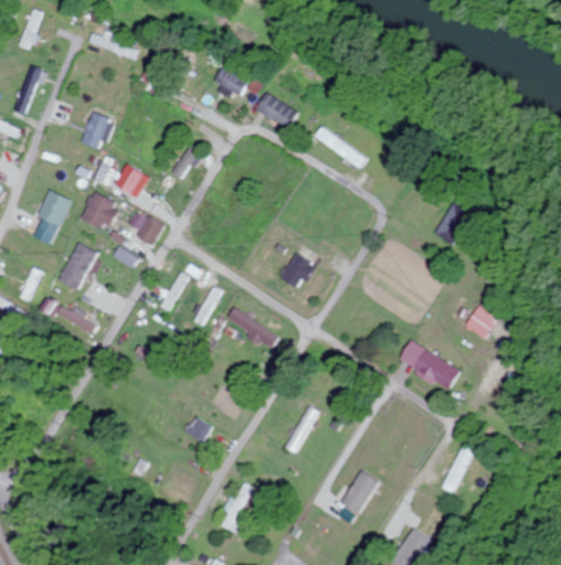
[(31,51),(48,14),(36,10),(20,45),(31,51)]
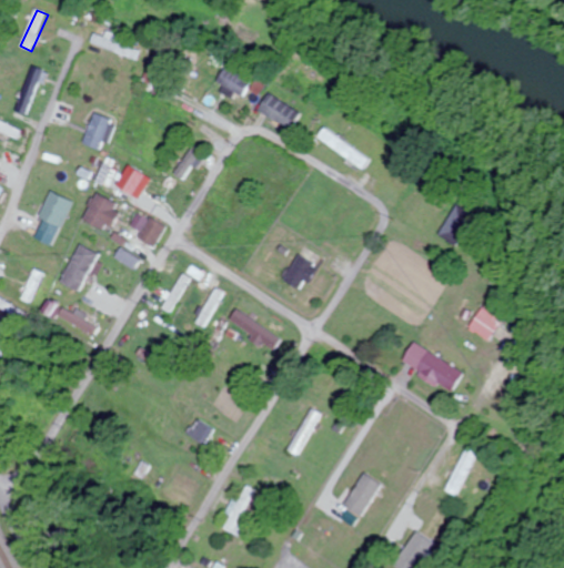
[(144,84),(162,90),(172,57),(154,52),(144,84)]
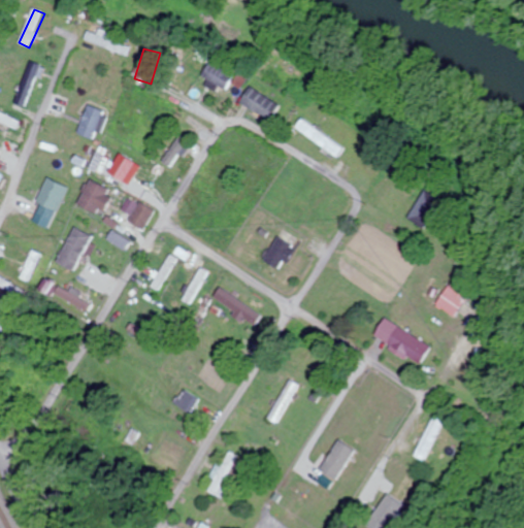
[(202,75),(224,90),(233,76),(210,62),(202,75)]
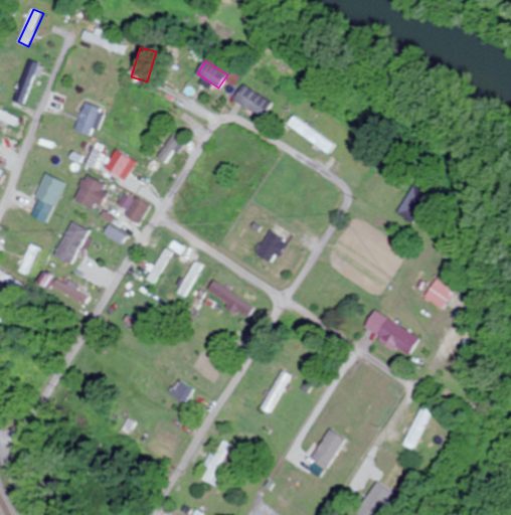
[(12,99),(23,105),(44,67),(33,61),(12,99)]
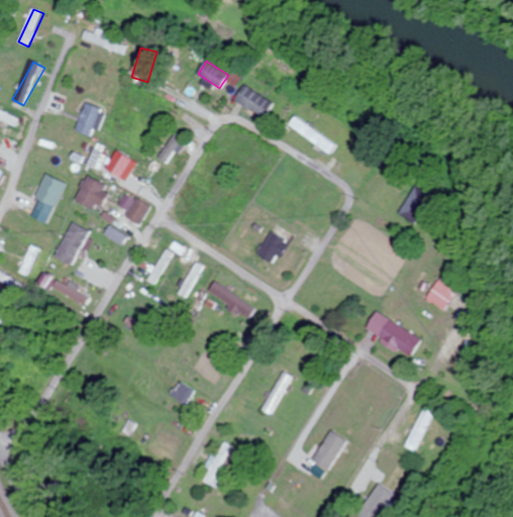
[(275,103),(244,85),(235,100),(266,118),(275,103)]
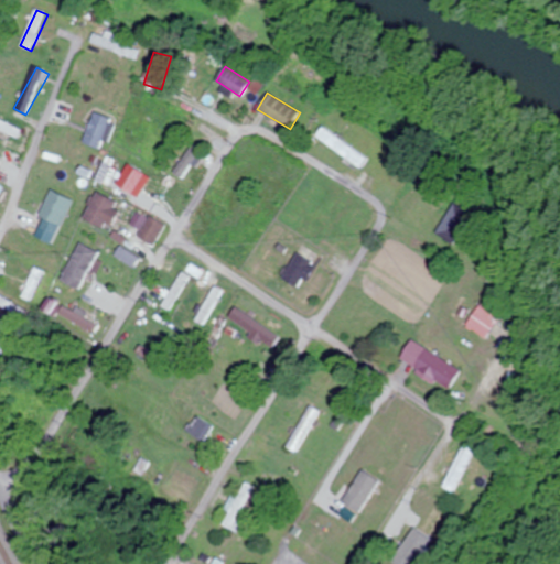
[(83,143),(98,150),(101,140),(105,141),(112,119),(94,112),(83,143)]
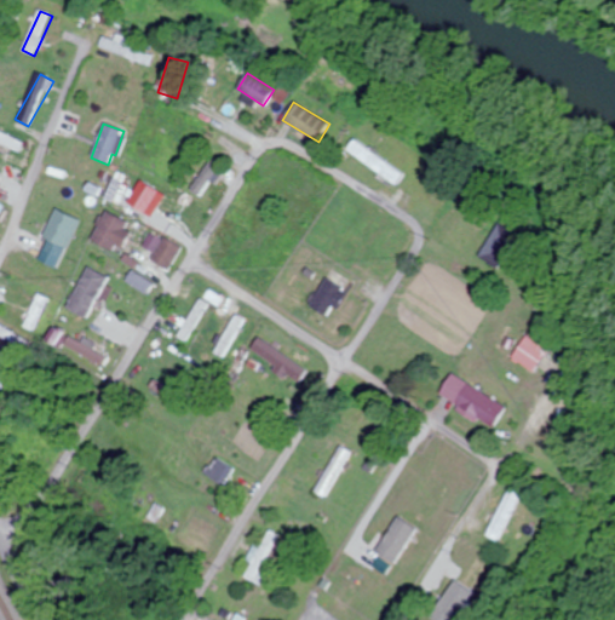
[(22,145),(0,132),(0,143),(18,154),(22,145)]
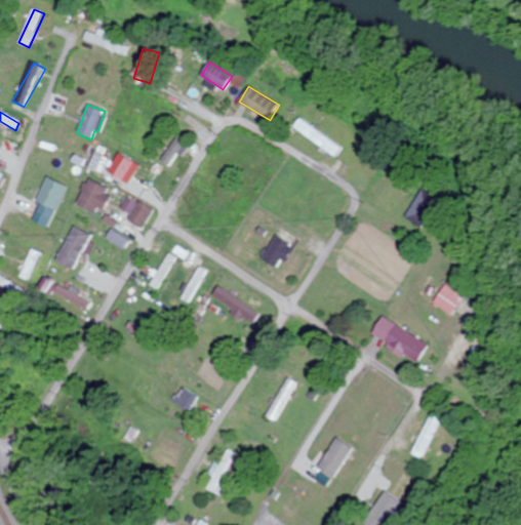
[(343,149),(301,119),(294,127),(336,157),(343,149)]
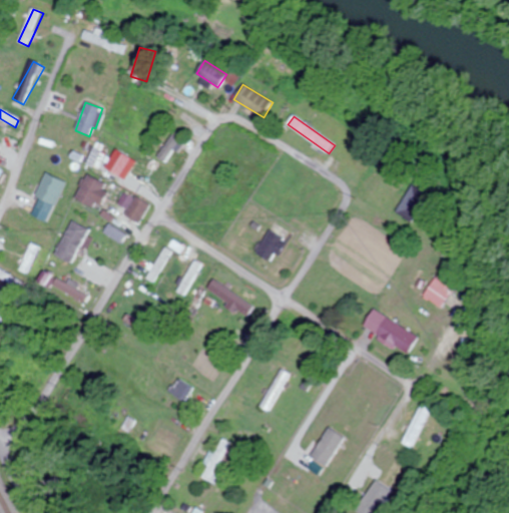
[(161,139),(169,145),(161,155),(170,162),(185,144),(168,131),(161,139)]
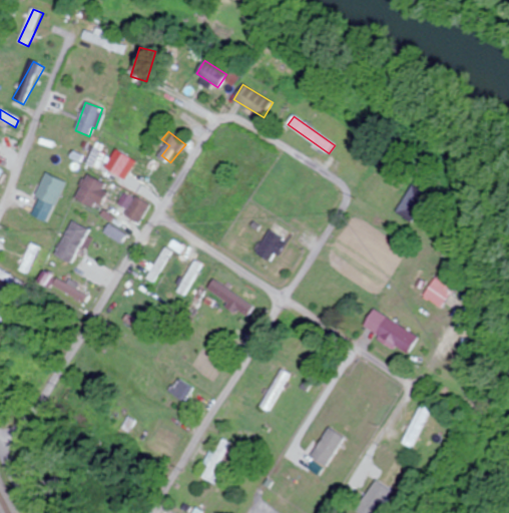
[(86,164),(98,170),(108,149),(97,143),(86,164)]
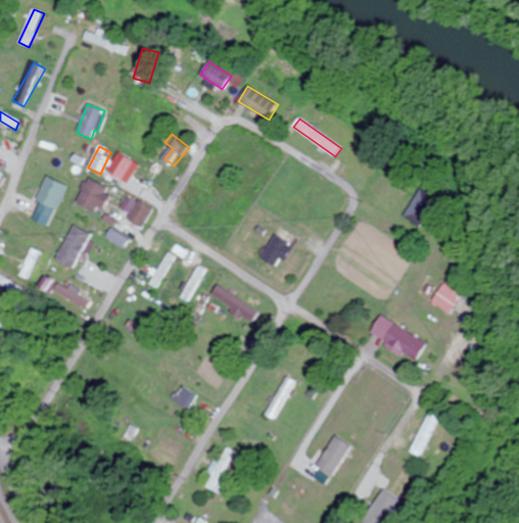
[(124,178),(144,192),(159,169),(139,154),(124,178)]
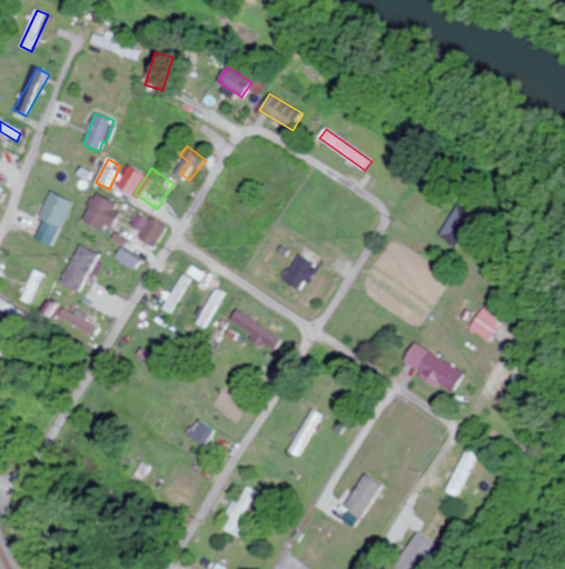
[(72,203),(50,191),(37,218),(60,229),(72,203)]
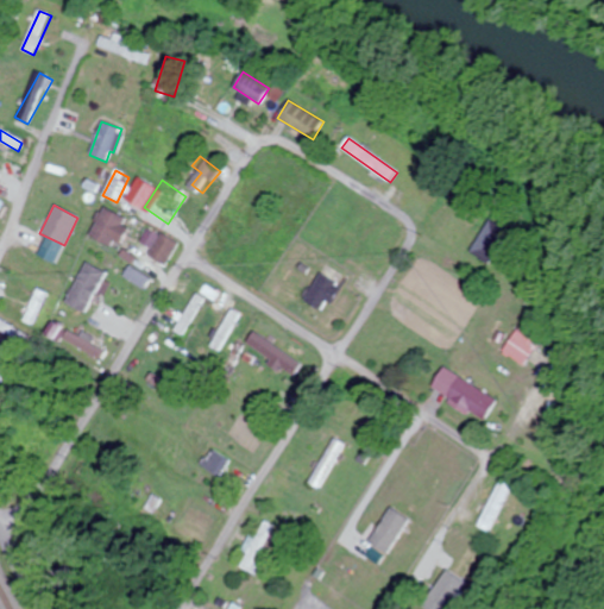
[(127,220),(101,208),(88,238),(114,250),(127,220)]
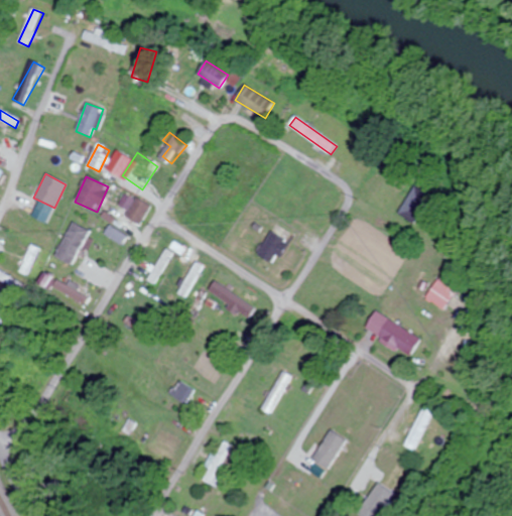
[(398,213),(414,224),(432,196),(416,185),(398,213)]
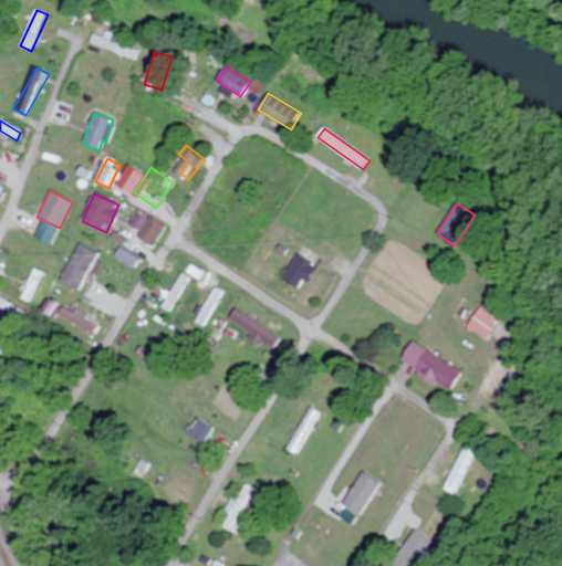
[(165,228),(139,211),(129,227),(141,232),(137,238),(153,248),(165,228)]
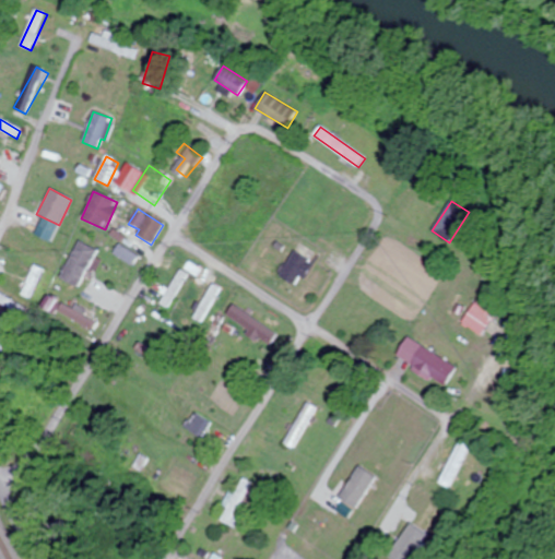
[(274,225),(285,232),(293,217),(283,211),(274,225)]
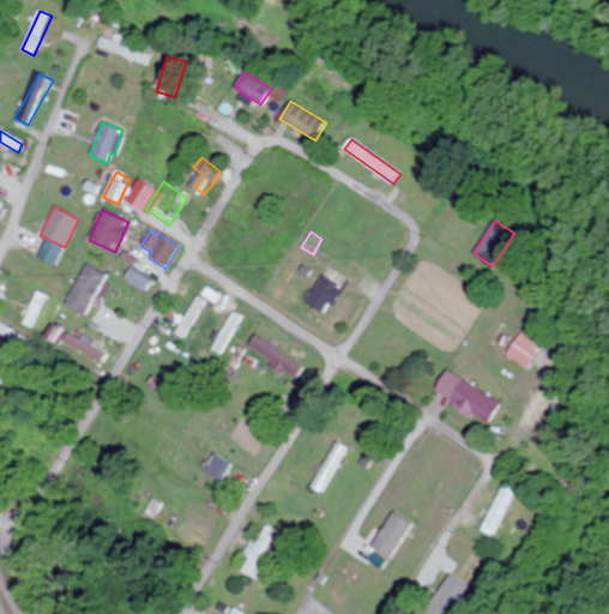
[(64,307),(85,317),(103,274),(83,264),(64,307)]
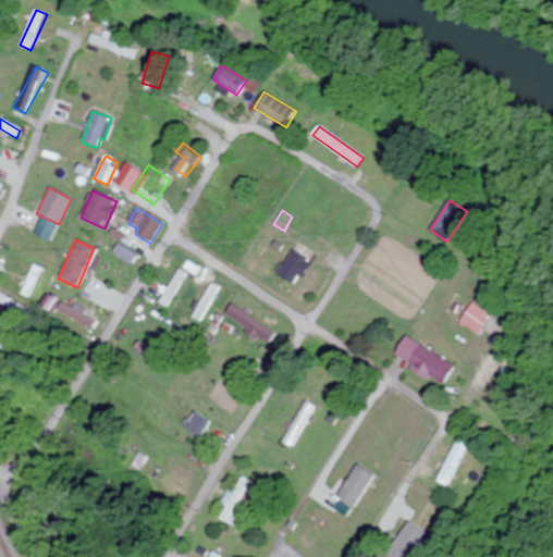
[(295,286),(311,261),(294,249),(278,274),(295,286)]
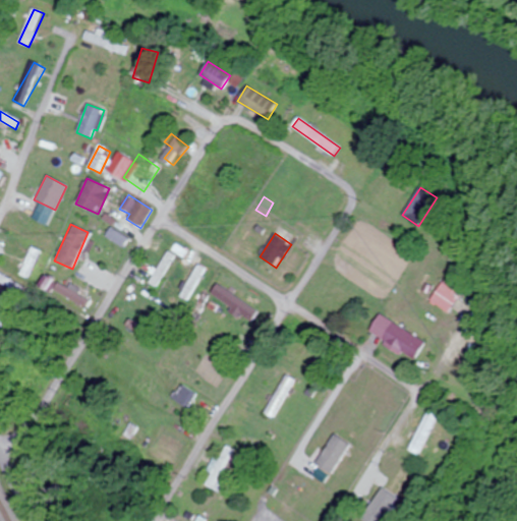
[(175,255),(167,251),(148,283),(156,288),(175,255)]
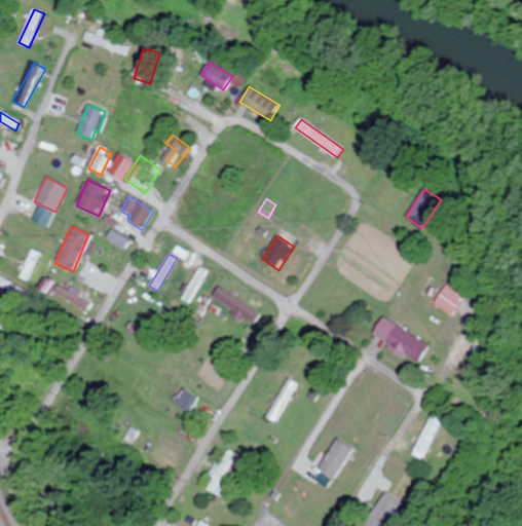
[(452,314),(467,293),(449,283),(436,305),(452,314)]
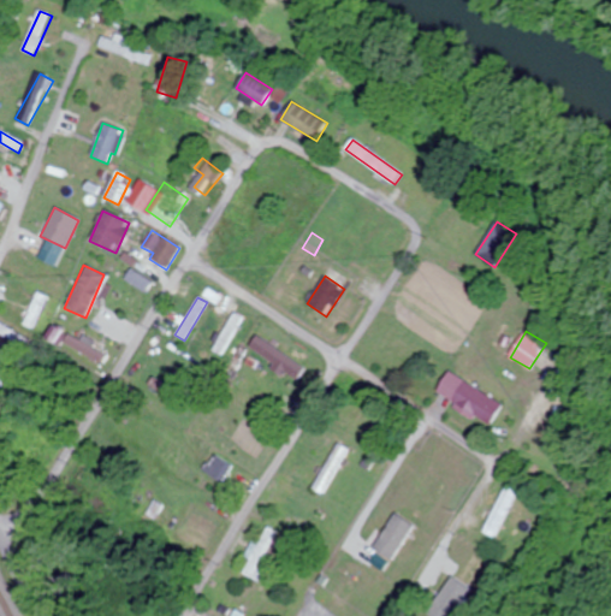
[(249,345),(297,381),(304,371),(257,336),(249,345)]
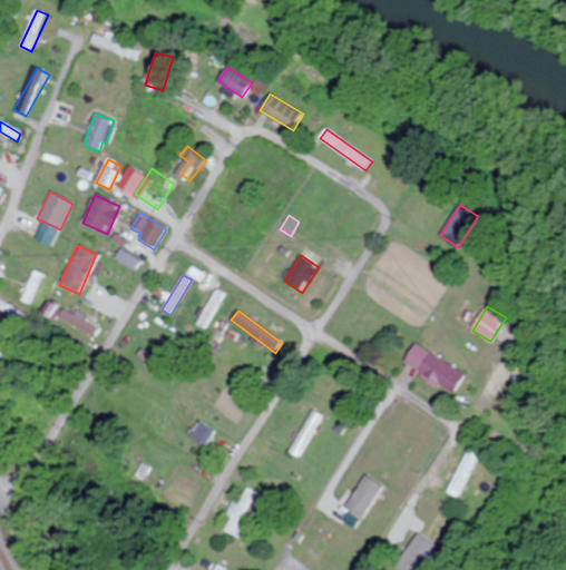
[(466,375),(416,344),(403,365),(452,395),(466,375)]
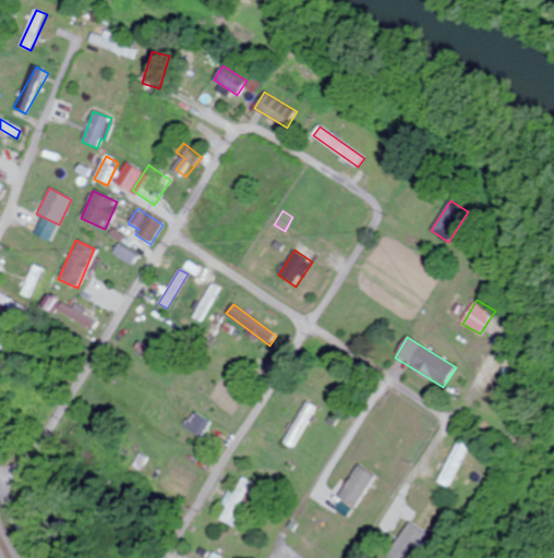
[(315,408),(305,402),(282,444),(292,449),(315,408)]
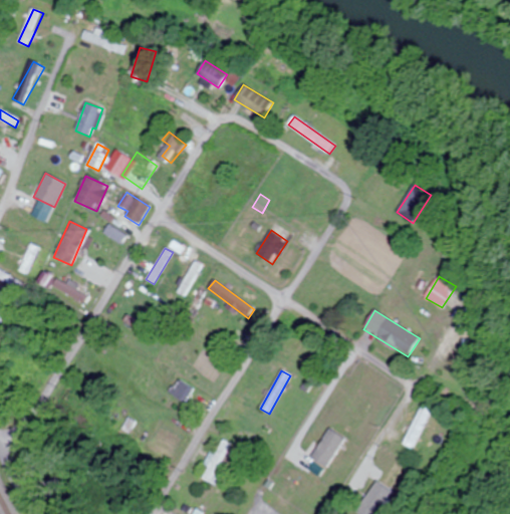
[(181,404),(191,390),(177,379),(167,393),(181,404)]
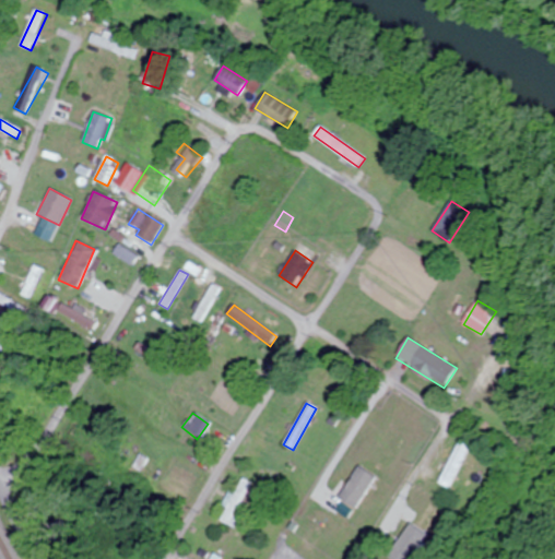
[(468,452),(459,448),(439,485),(448,489),(468,452)]
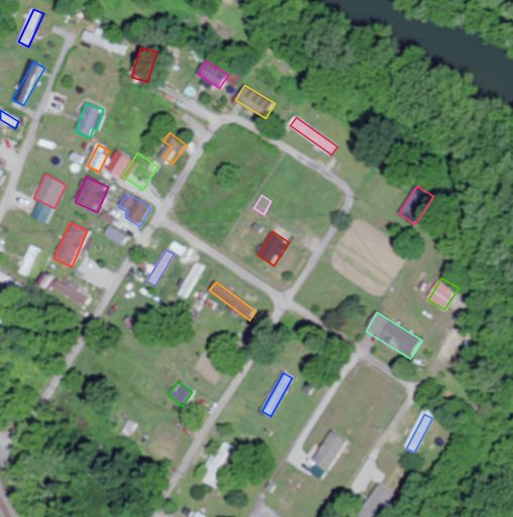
[(234,449),(219,441),(198,480),(213,488),(234,449)]
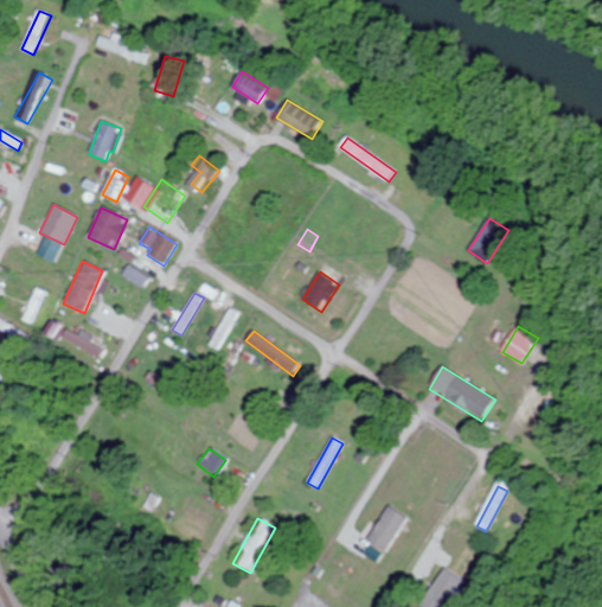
[(473,551),(463,547),(442,588),(452,593),(473,551)]
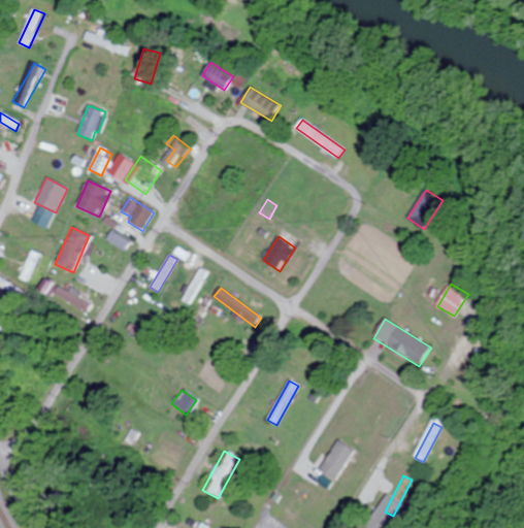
[(319,527),(338,502),(332,498),(313,524),(319,527)]
